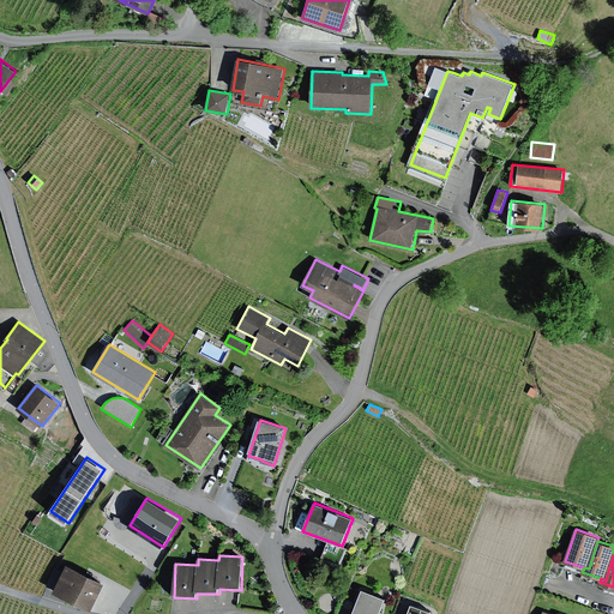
[(106,583),(67,564),(64,572),(56,569),(47,587),(92,609),(106,583)]
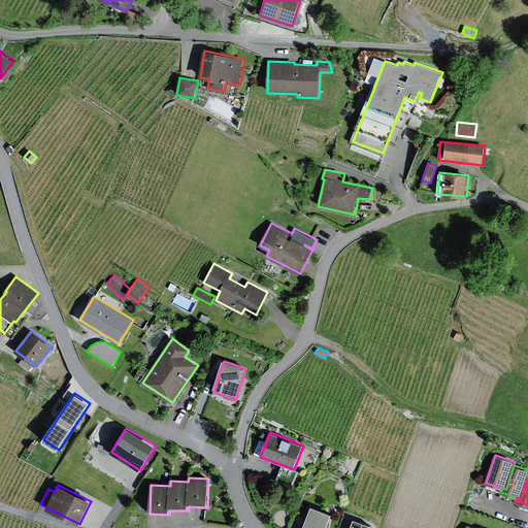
[(327,527),(332,515),(312,506),(303,527),(327,527)]
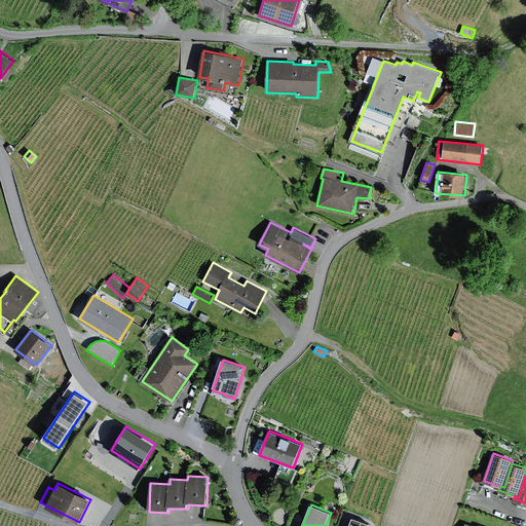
[(369,525),(370,523),(353,517),(349,525),(369,525)]
